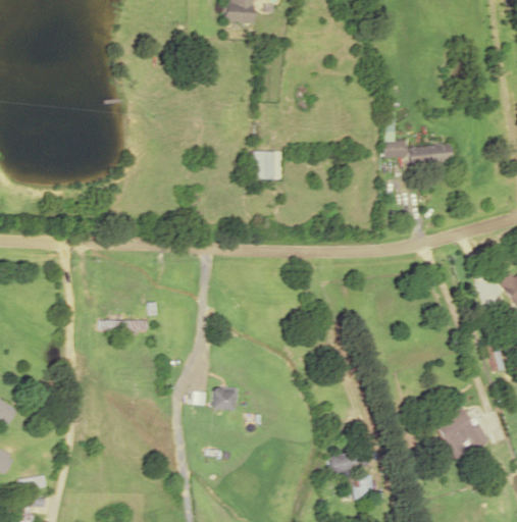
[(230,0),(230,2),(224,2),(223,21),(254,22),(255,0),(230,0)]
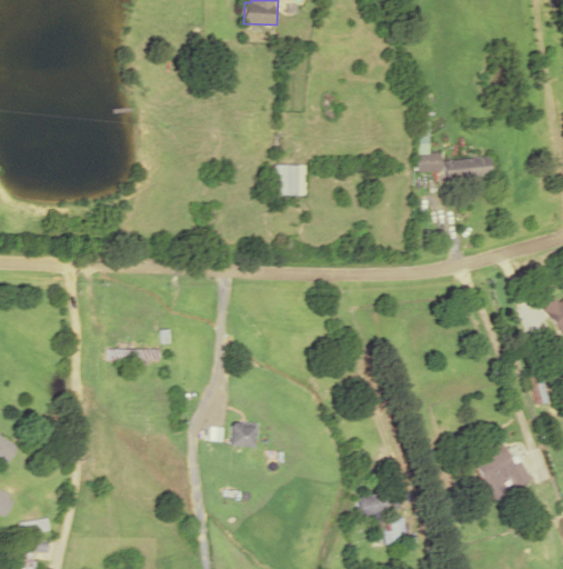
[(420,121),(420,171),(443,171),(443,152),(430,152),(430,121),(420,121)]
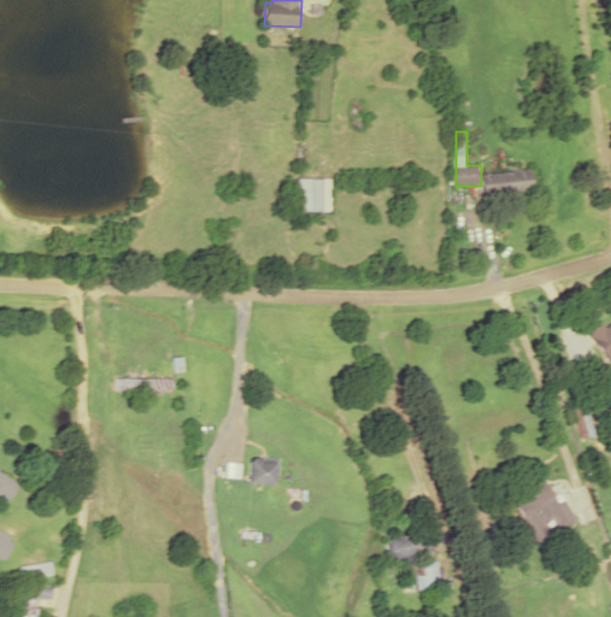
[(482,175),(485,197),(535,191),(533,169),(482,175)]
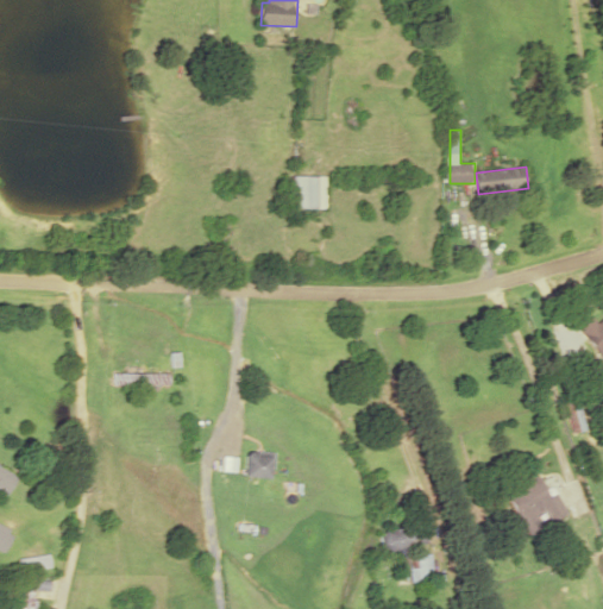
[(328,176),(295,176),(295,209),(328,209),(328,176)]
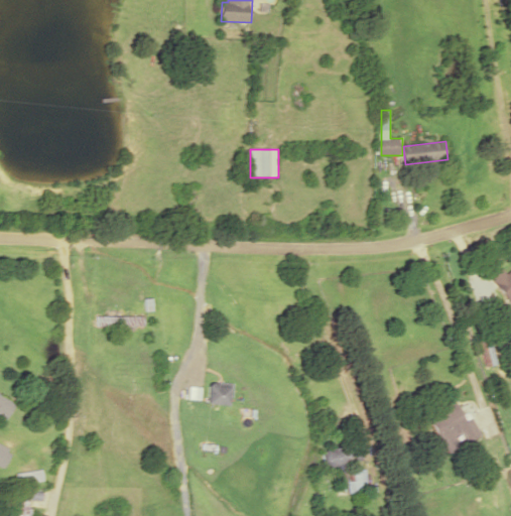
[(99,326),(145,326),(145,315),(99,315),(99,326)]
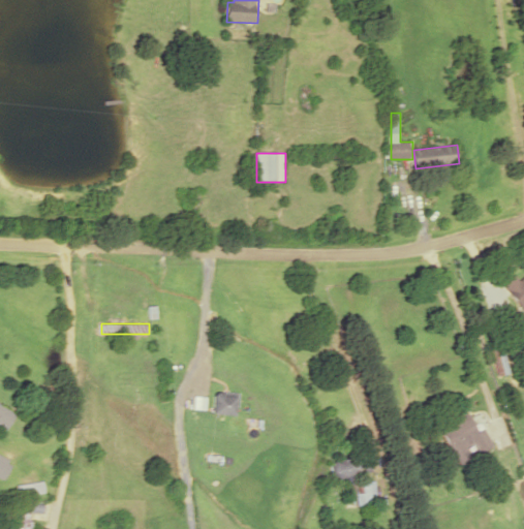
[(499,376),(512,373),(505,347),(492,350),(499,376)]
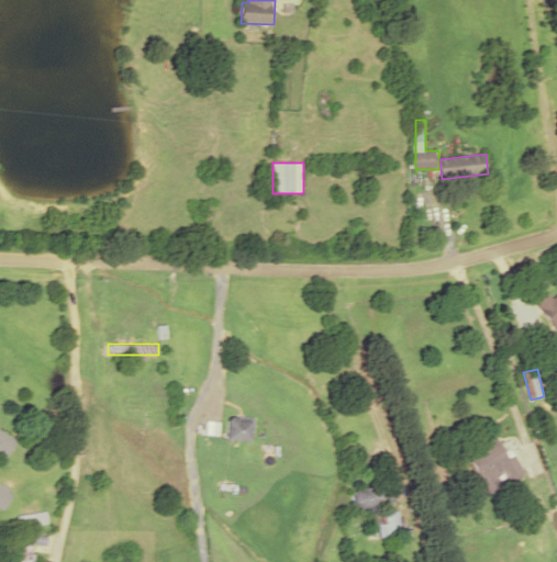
[(229,439),(251,440),(252,419),(230,418),(229,439)]
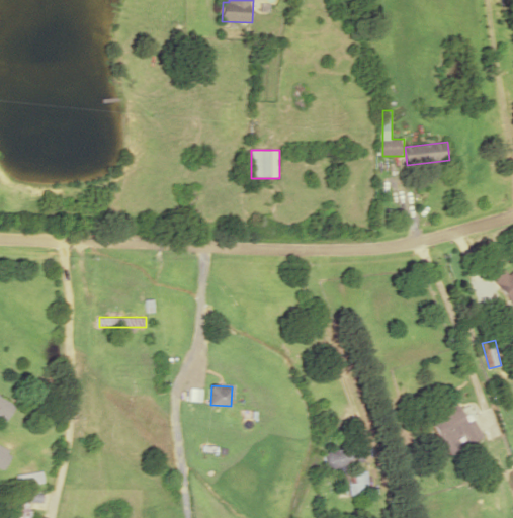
[(0,416),(7,420),(16,403),(0,395),(0,416)]
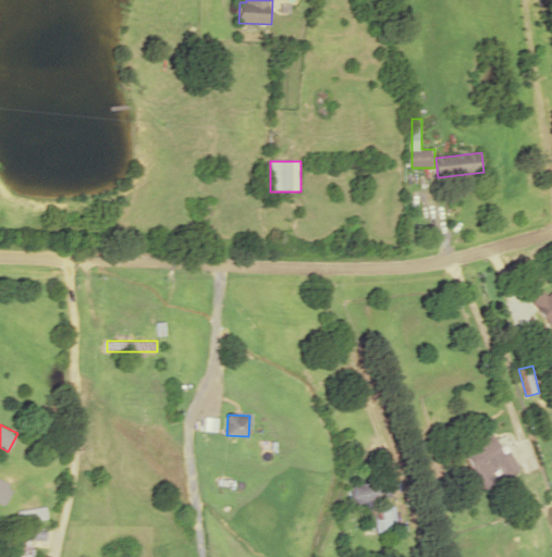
[(506,478),(520,469),(497,430),(464,449),(480,477),(499,466),(506,478)]
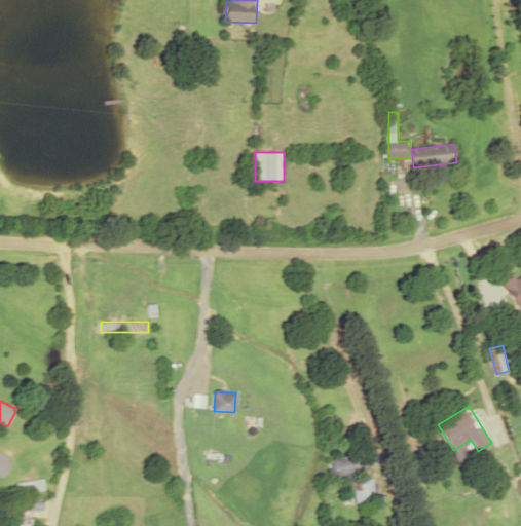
[(0,474),(5,477),(14,459),(0,451),(0,474)]
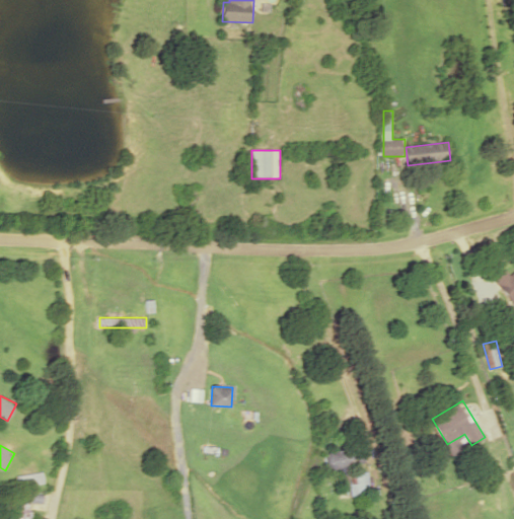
[(329,470),(366,462),(363,445),(325,453),(329,470)]
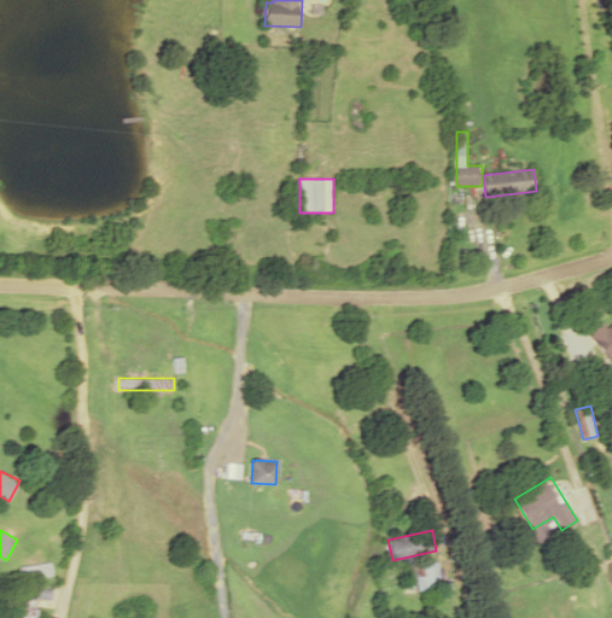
[(420,561),(420,589),(442,589),(442,561),(420,561)]
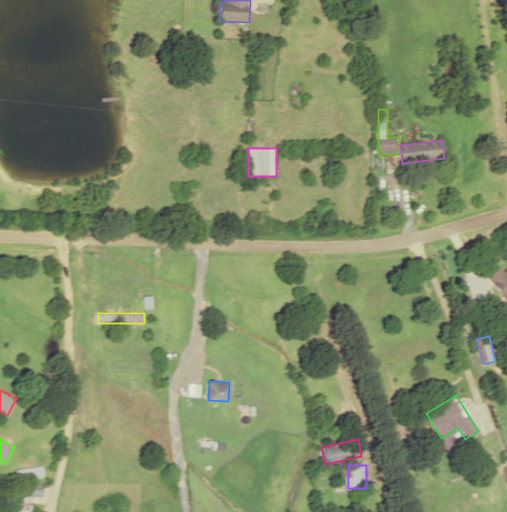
[(43,467),(19,468),(19,477),(43,477),(43,467)]
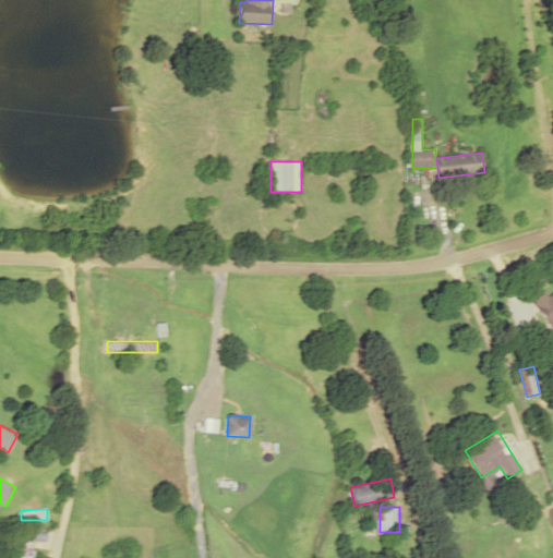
[(20,557),(32,557),(34,540),(21,538),(20,557)]
